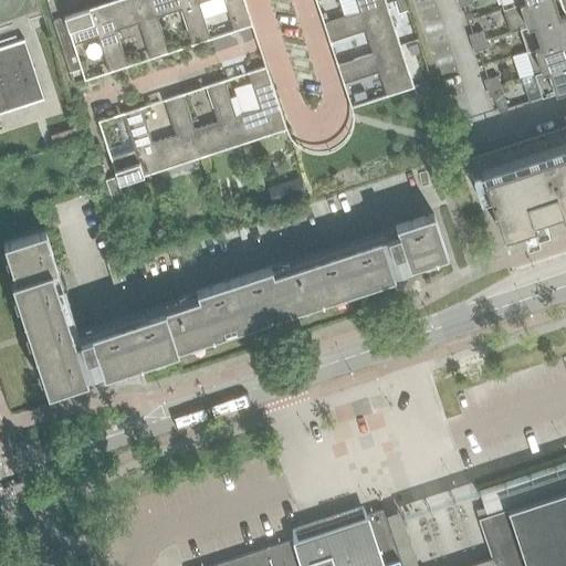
[(149,0),(113,0),(104,3),(114,30),(137,22),(148,58),(147,58),(148,59),(168,52),(168,51),(167,51),(155,17),(149,0)]
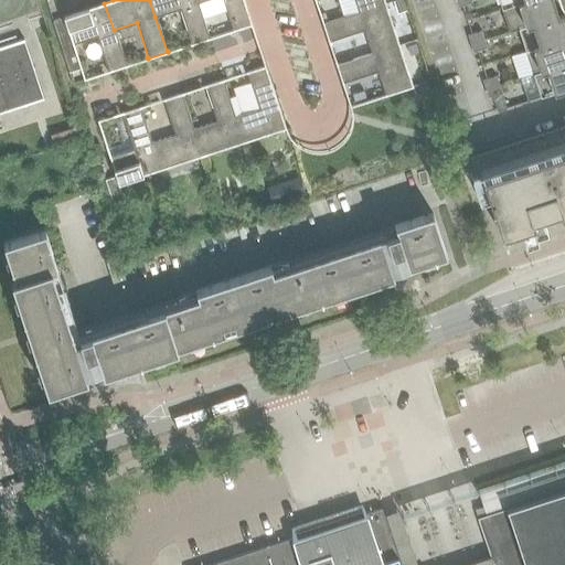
[(195,0),(149,0),(155,17),(179,9),(190,43),(189,44),(189,45),(210,39),(209,38),(208,38),(196,3),(195,0)]
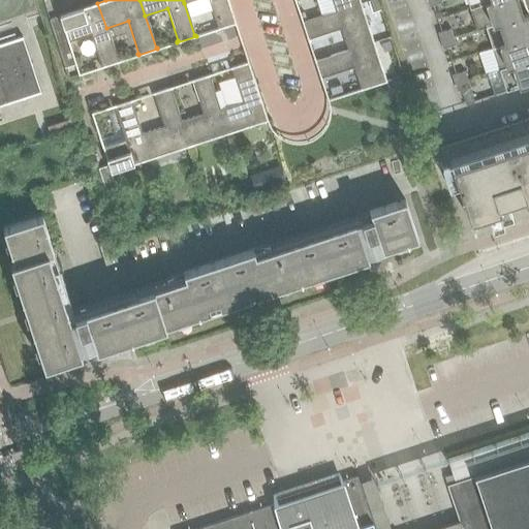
[(226,0),(183,0),(184,3),(191,0),(207,0),(217,28),(216,28),(216,29),(235,23),(226,0)]
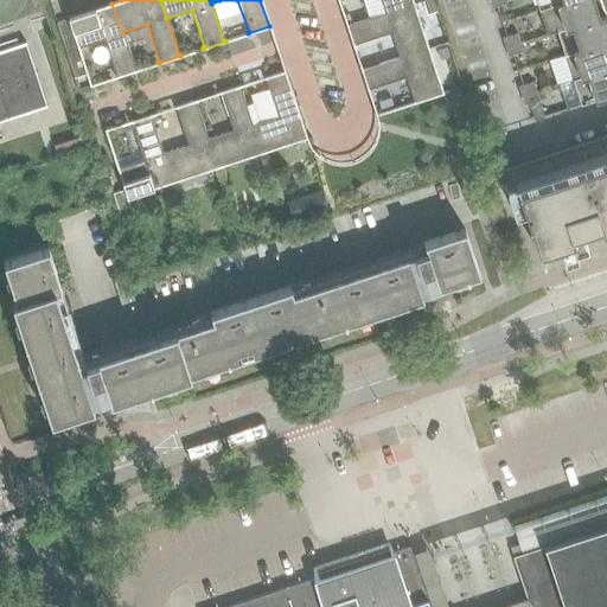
[(337,0),(338,1),(339,1),(338,0),(379,0),(384,13),(413,4),(411,0),(337,0)]
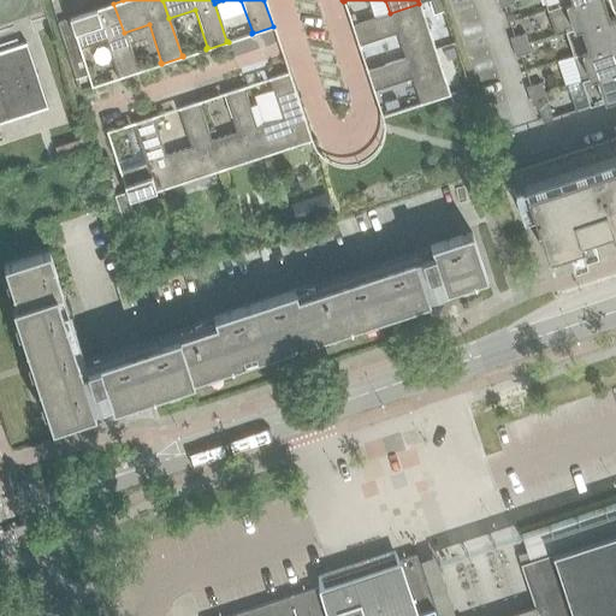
[(433,0),(428,3),(433,16),(443,12),(438,0),(433,0)]
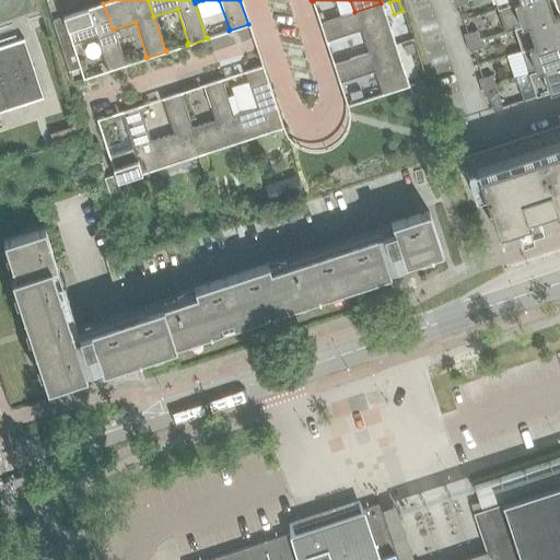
[(493,0),(497,10),(505,7),(524,0),(493,0)]
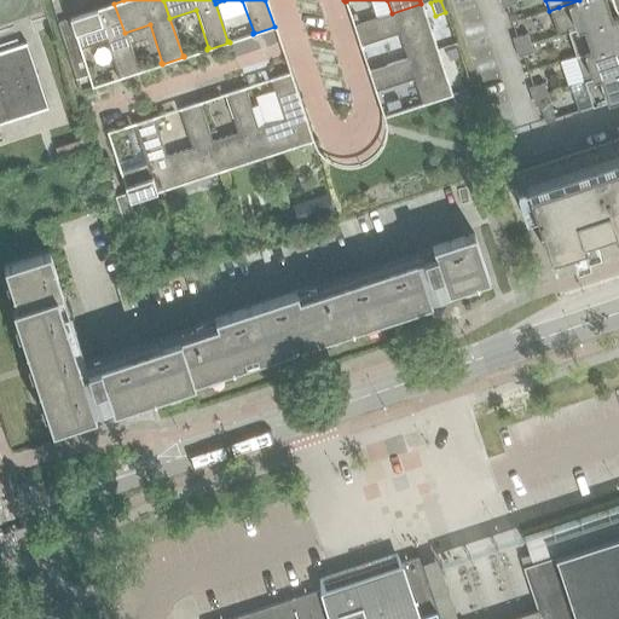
[(557,35),(567,32),(617,16),(612,0),(579,0),(559,7),(549,11),(557,35)]
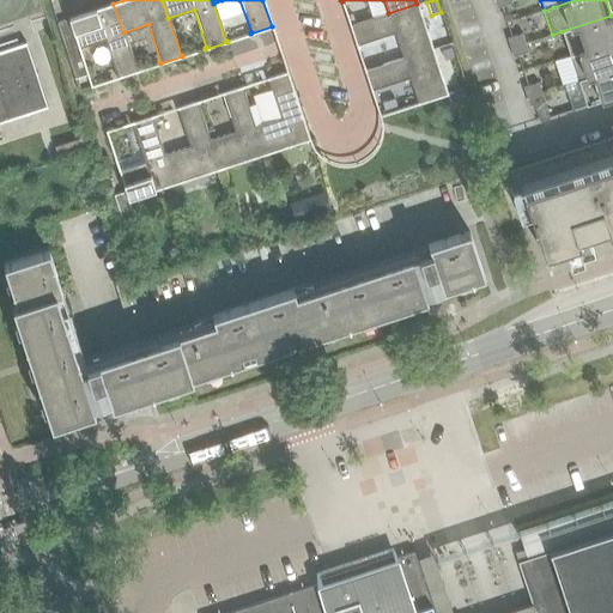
[(135,71),(123,32),(113,4),(67,18),(77,49),(78,48),(103,40),(116,77),(115,77),(115,78),(137,71),(137,70),(135,71)]
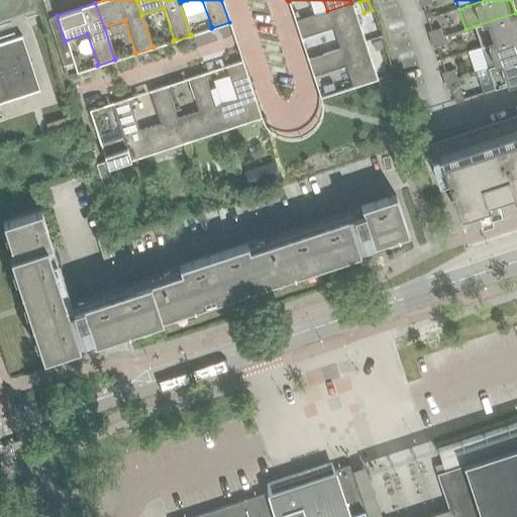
[(351,3),(327,11),(295,21),(295,20),(294,21),(300,39),(301,39),(301,38),(332,27),(339,49),(365,41),(351,3)]
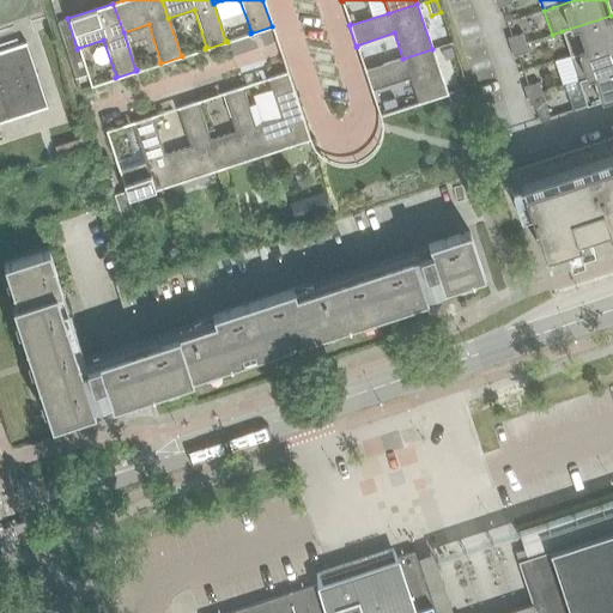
[(612,41),(612,20),(611,16),(562,31),(569,56),(612,41)]
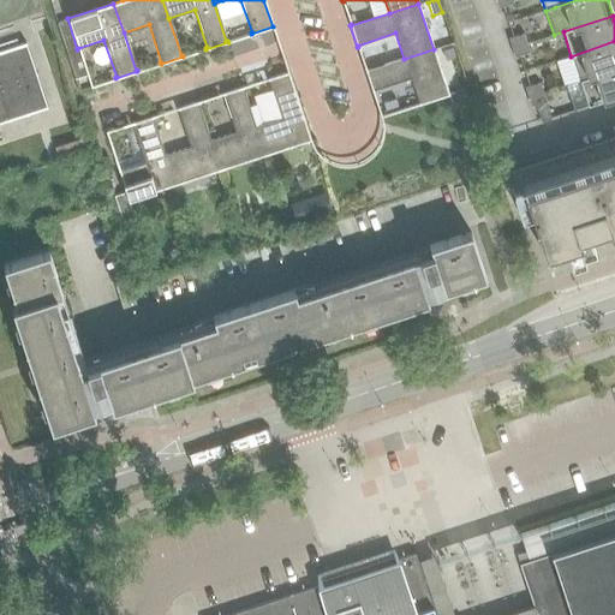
[(85,76),(66,18),(55,22),(73,79),(85,76)]
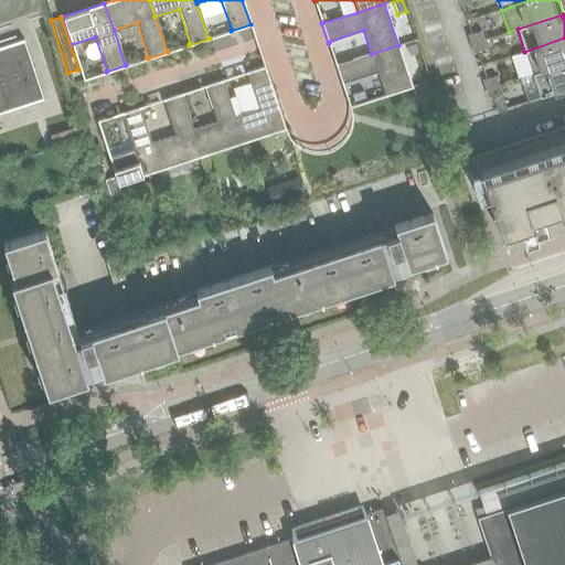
[(480,31),(467,35),(469,44),(483,40),(480,31)]
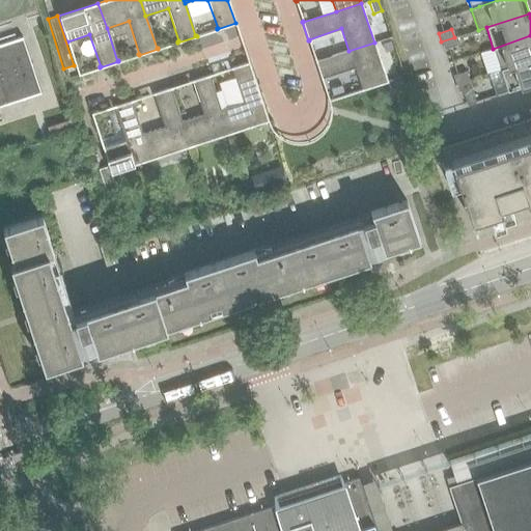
[(530,35),(493,49),(500,70),(530,59),(530,35)]
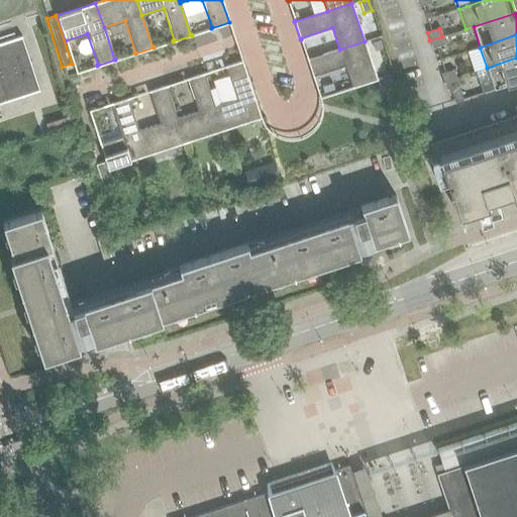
[(385,48),(380,35),(373,38),(377,52),(385,48)]
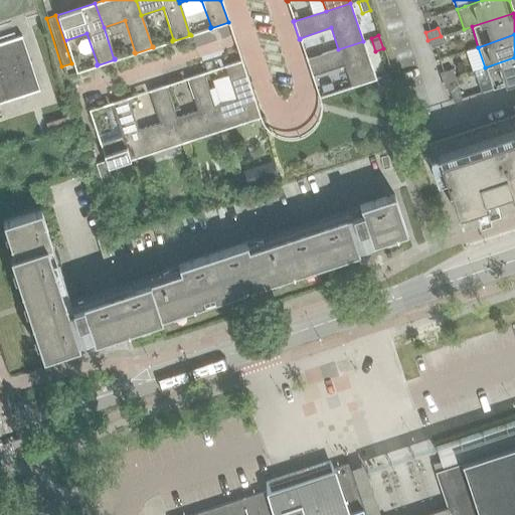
[(0,114),(0,103),(39,91),(38,90),(21,37),(21,36),(0,42),(0,116),(1,117),(1,116),(0,116),(0,114)]
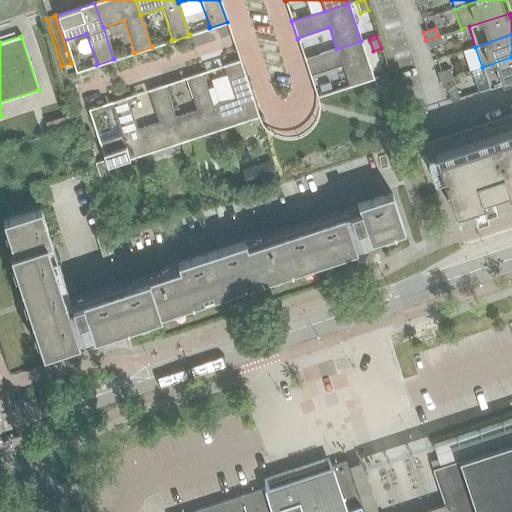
[(438,36),(425,40),(428,48),(440,43),(438,36)]
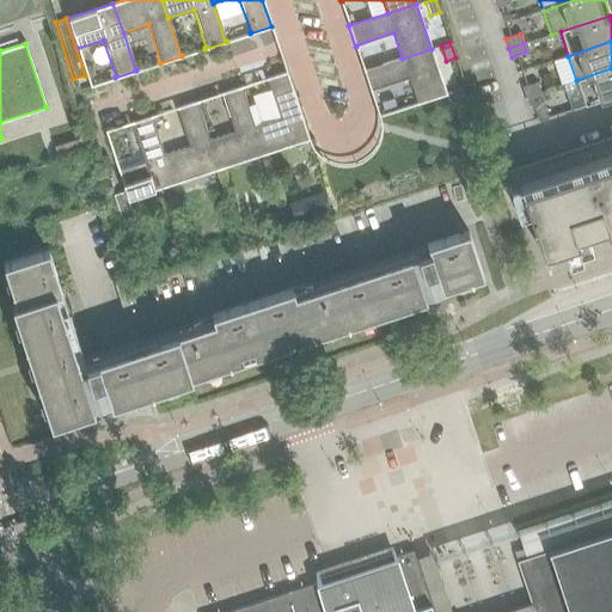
[(432,49),(402,59),(365,71),(363,69),(362,69),(369,91),(371,91),(371,90),(409,78),(416,103),(416,104),(416,105),(446,95),(432,49)]
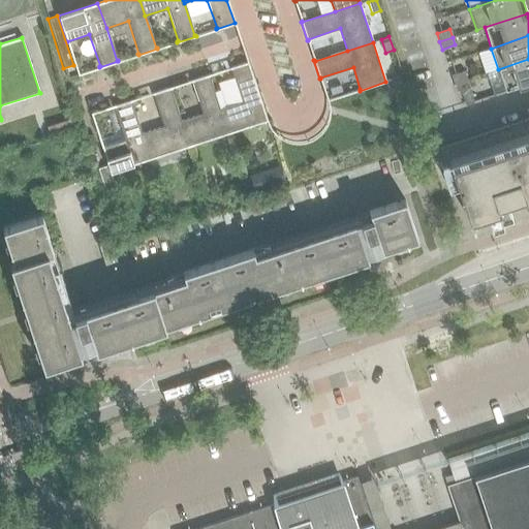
[(504,90),(505,91),(528,83),(528,59),(498,69),(505,90),(504,90)]
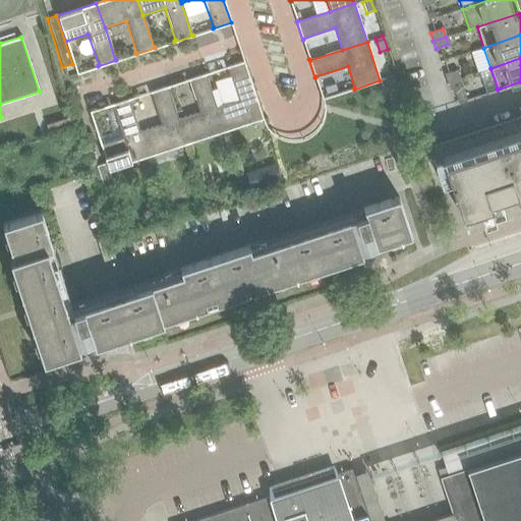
[(263,119),(243,61),(225,66),(225,67),(226,67),(237,100),(215,106),(223,131),(263,119)]
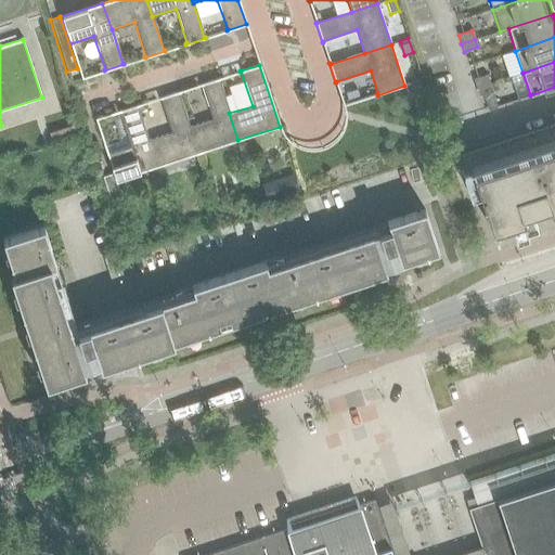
[(487,75),(474,79),(476,88),(490,82),(487,75)]
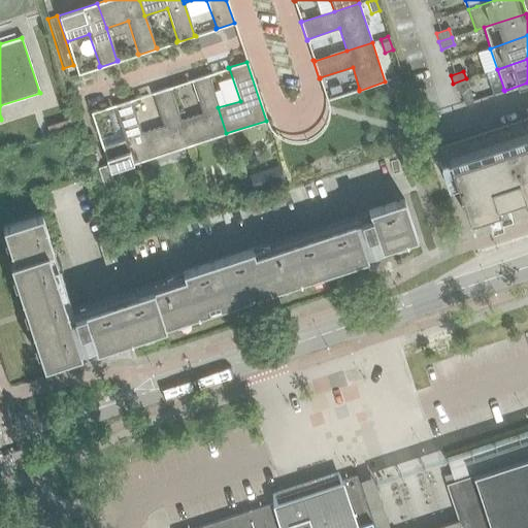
[(226,133),(218,107),(207,75),(208,75),(208,74),(207,74),(189,80),(190,81),(191,80),(201,113),(179,121),(188,145),(226,133)]
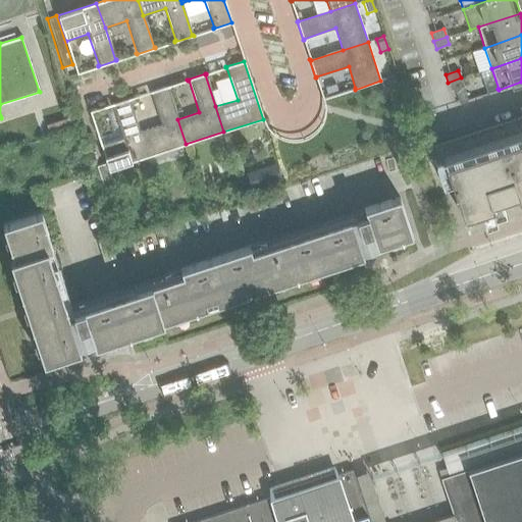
[(461,77),(448,83),(451,90),(463,86),(461,77)]
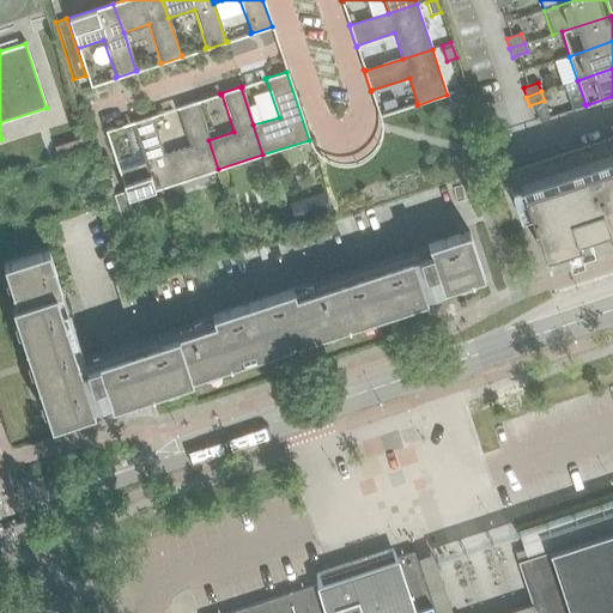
[(394,98),(381,103),(384,111),(396,108),(394,98)]
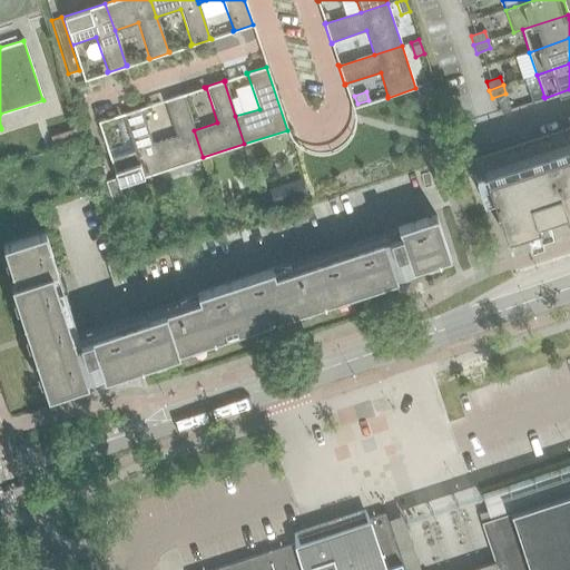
[(183,94),(163,100),(163,101),(164,101),(175,136),(151,144),(160,172),(203,157),(194,130),(182,95),(183,95),(183,94)]
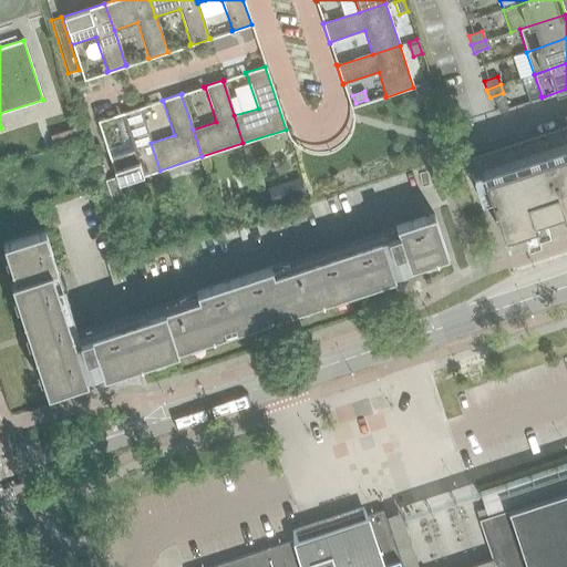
[(160,171),(151,143),(140,109),(141,107),(140,106),(120,113),(121,114),(133,148),(110,156),(109,155),(107,156),(115,178),(105,181),(113,205),(123,202),(117,184),(160,171)]
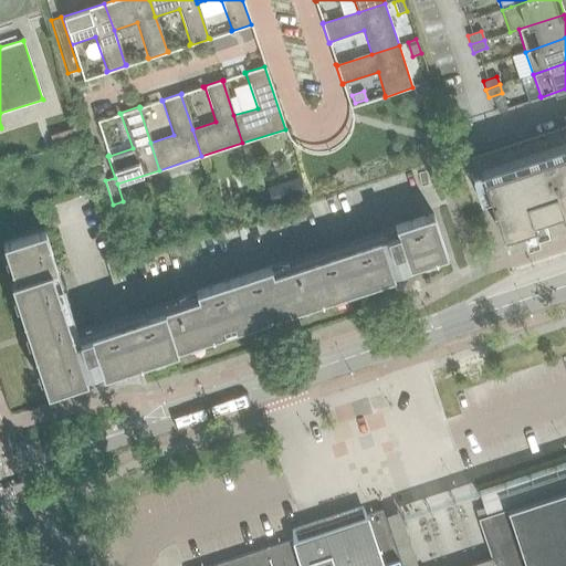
[(565,126),(468,160),(474,180),(482,177),(501,234),(533,224),(532,218),(558,209),(561,216),(565,212),(565,126)]
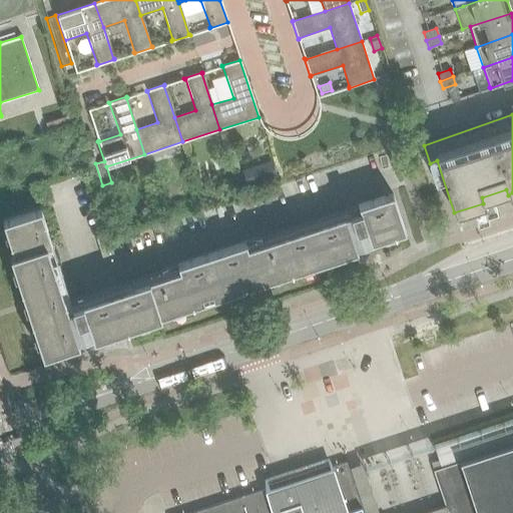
[(45,122),(48,131),(70,124),(68,115),(45,122)]
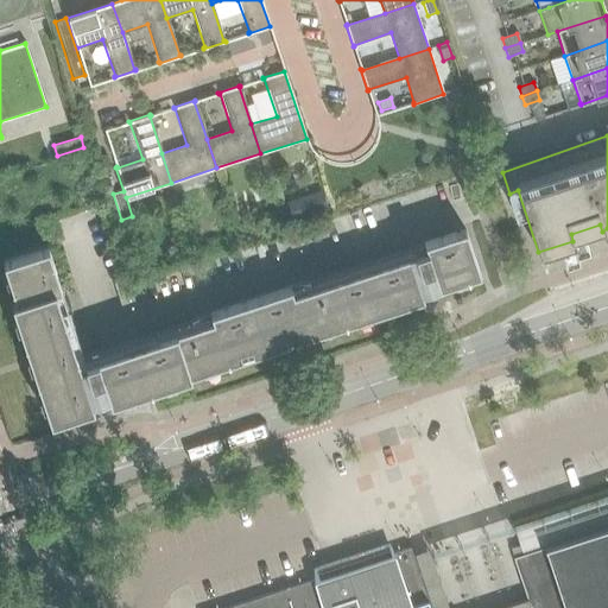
[(306,196),(286,203),(292,220),(312,213),(306,196)]
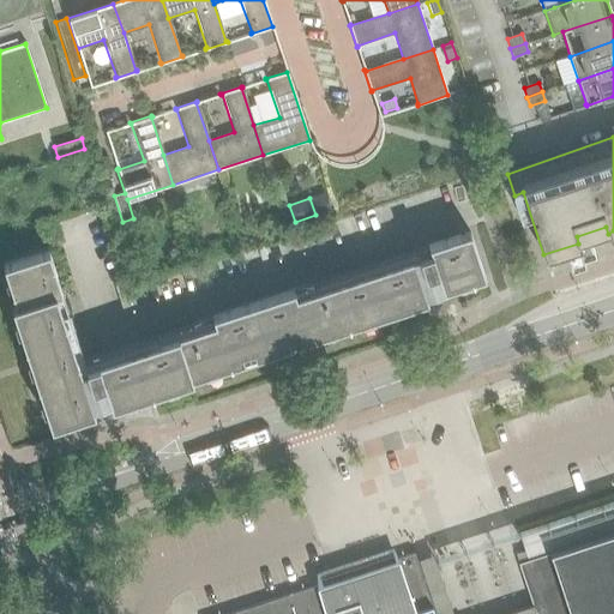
[(55,295),(61,293),(48,251),(2,266),(16,305),(11,306),(50,427),(94,413),(91,405),(108,401),(110,407),(114,405),(164,389),(192,380),(192,379),(230,366),(229,361),(305,336),(307,341),(427,301),(426,296),(485,277),(469,232),(427,246),(429,252),(295,296),(293,290),(211,317),(214,323),(150,344),(79,367),(55,295)]
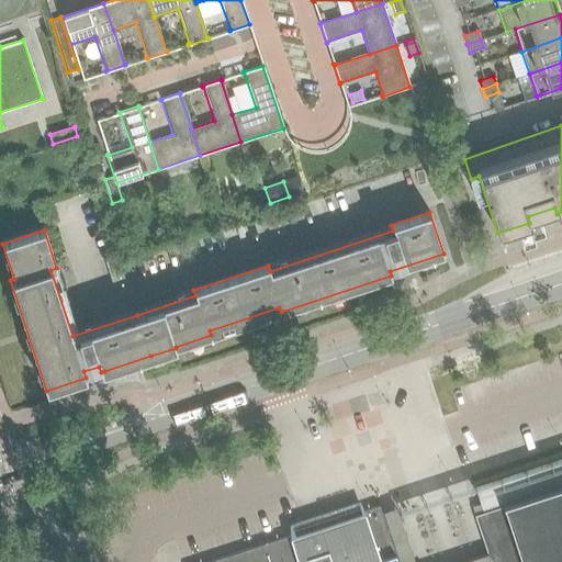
[(104,260),(112,282),(124,278),(117,257),(104,260)]
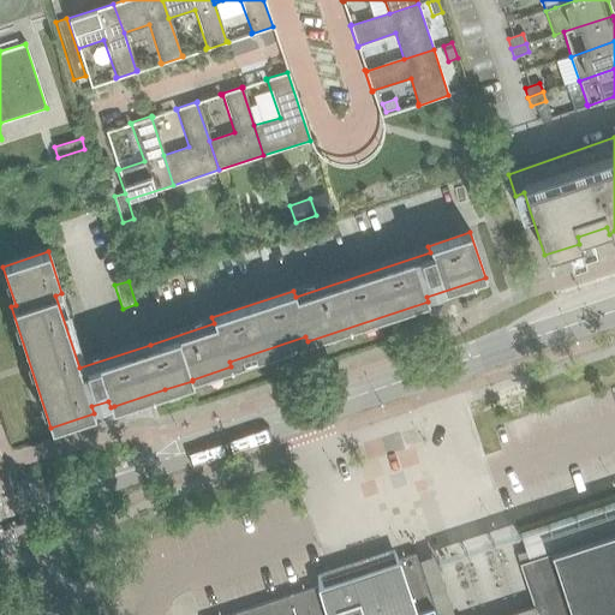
[(517,555),(519,565),(614,532),(614,501),(519,533),(525,551),(517,555)]
